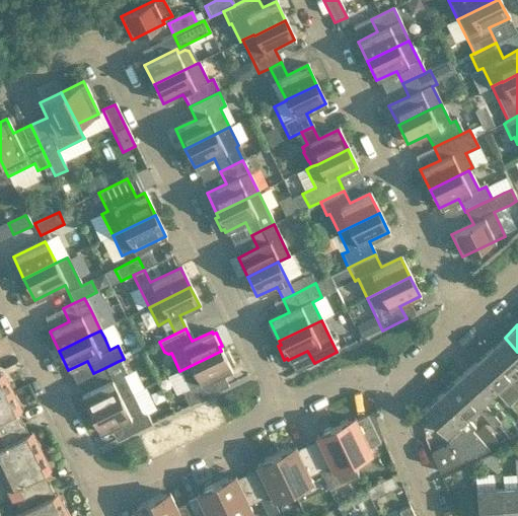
[(517,352),(505,338),(488,352),(511,377),(508,380),(516,390),(517,388),(517,352)]
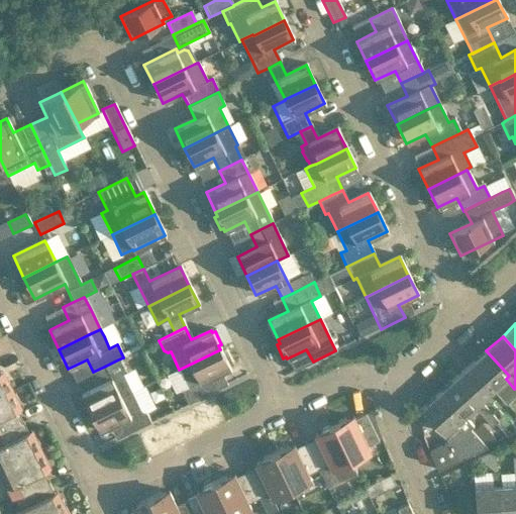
[(225,351),(222,352),(220,349),(179,370),(188,388),(180,392),(187,405),(216,391),(210,378),(229,369),(228,367),(231,365),(225,351)]
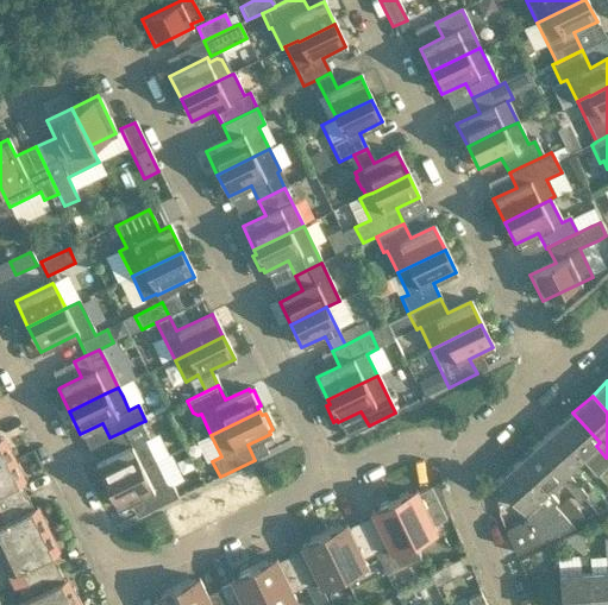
[(600,442),(572,413),(553,429),(581,459),(595,477),(607,465),(607,455),(606,458),(596,446),(600,442)]
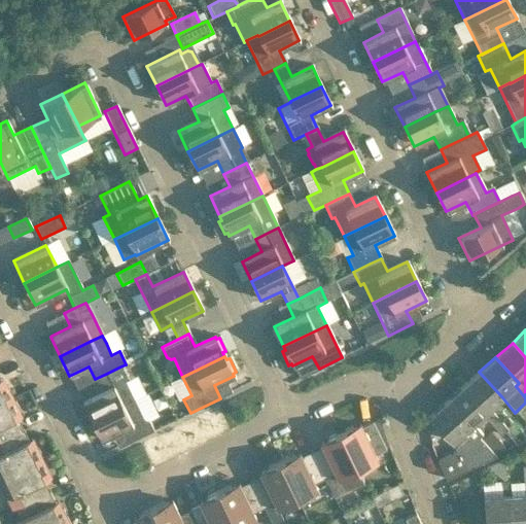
[(502,397),(479,372),(462,387),(485,413),(482,415),(491,425),(498,420),(489,410),(502,397)]
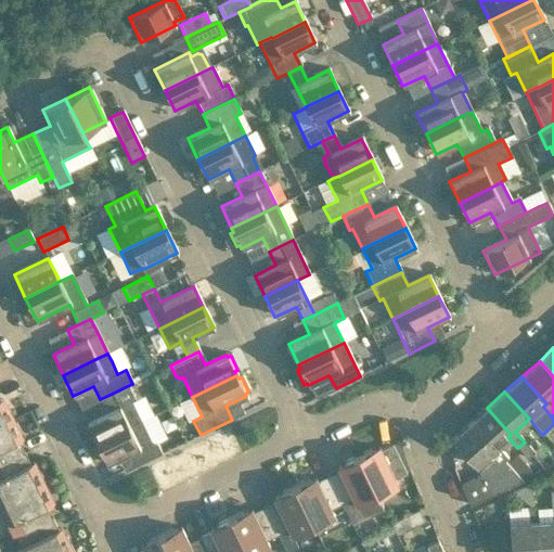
[(140,422),(130,401),(118,408),(112,394),(100,399),(106,413),(86,423),(97,444),(140,422)]
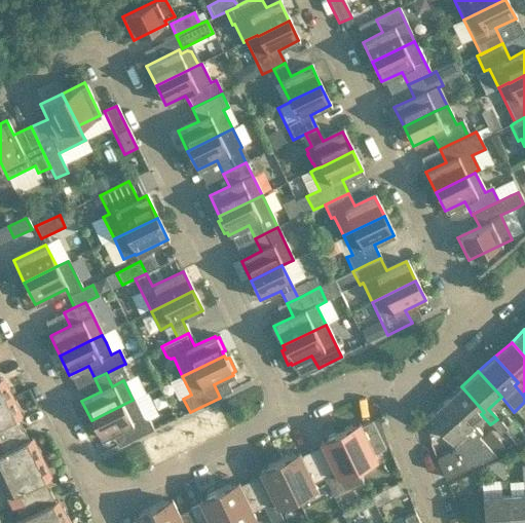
[(0,403),(12,398),(7,386),(3,388),(0,382),(0,403)]
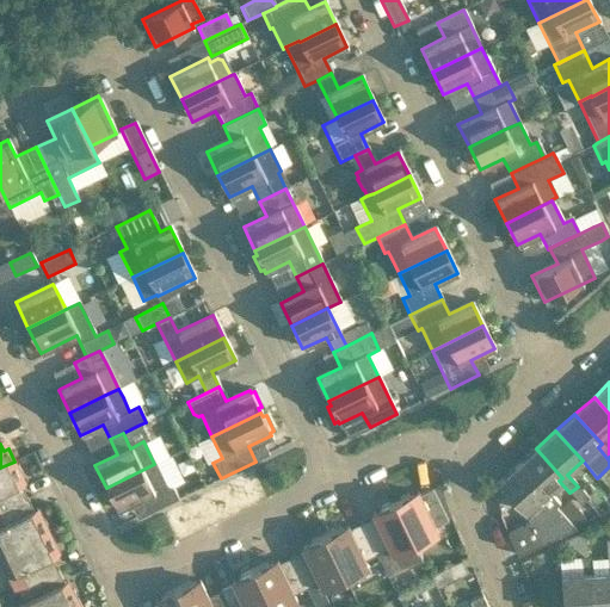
[(562,478),(536,448),(517,465),(543,495),(548,491),(559,481),(562,478)]
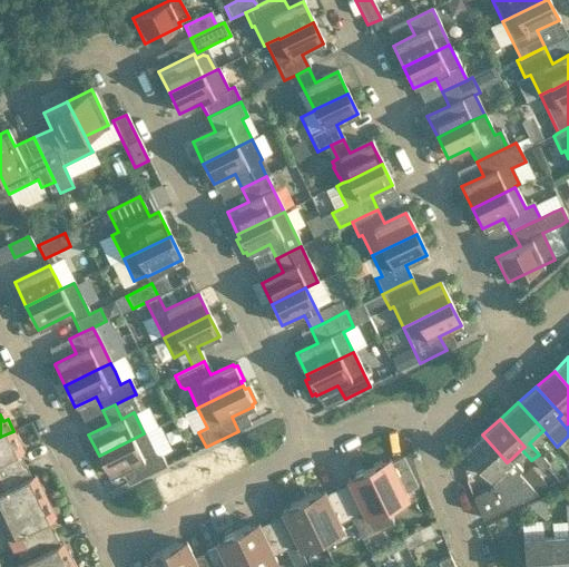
[(0,478),(25,466),(19,455),(15,445),(19,442),(13,431),(0,437),(0,478)]
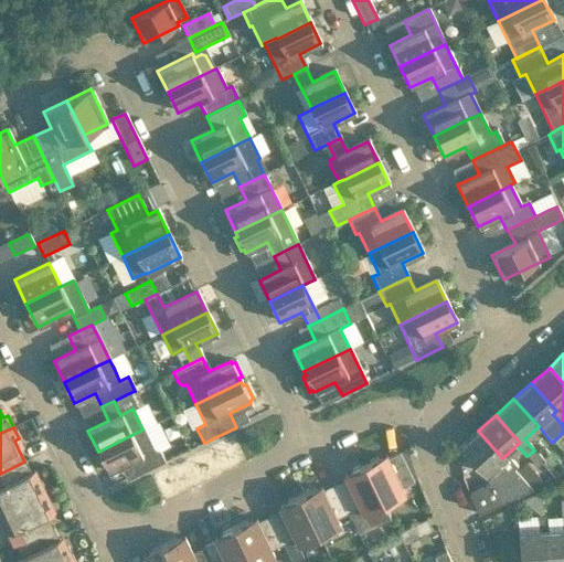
[(163,463),(159,453),(152,451),(142,430),(98,452),(108,473),(120,467),(129,463),(136,476),(148,470),(163,463)]
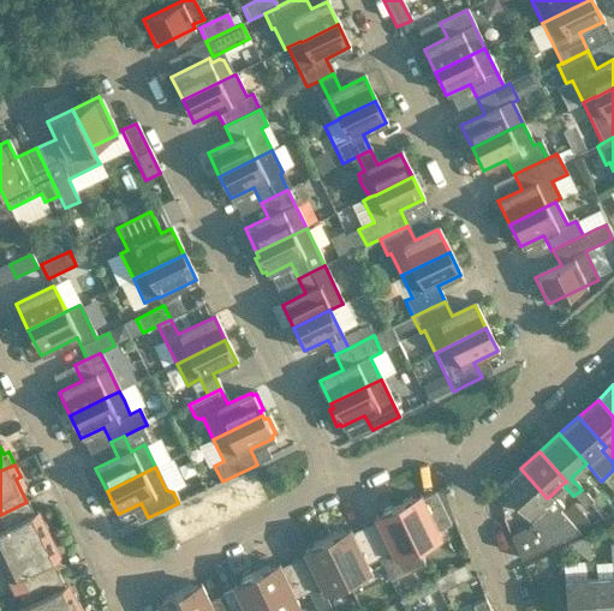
[(547,498),(520,468),(500,486),(528,516),(540,505),(546,511),(531,525),(532,527),(537,525),(548,549),(579,534),(558,510),(562,507),(552,495),(547,498)]
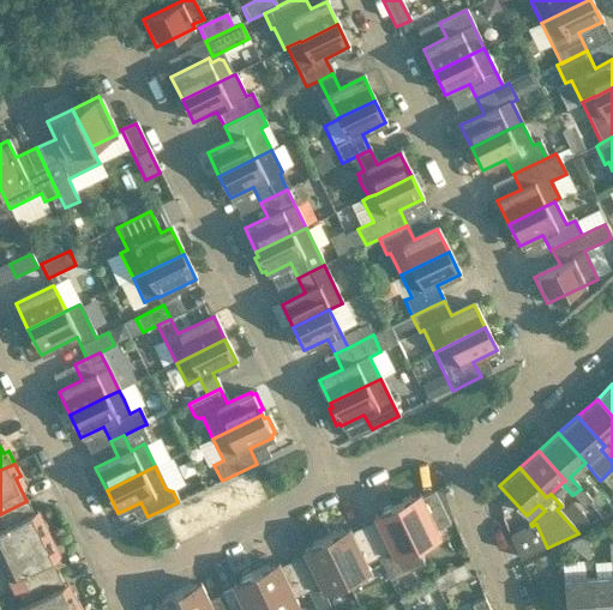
[(592,501),(581,489),(572,495),(583,508),(592,501)]
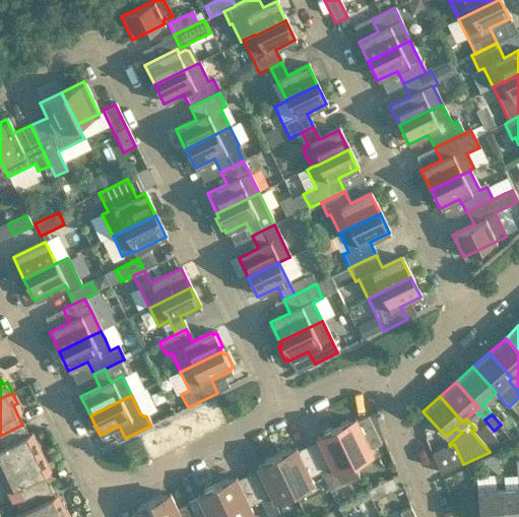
[(346,422),(334,428),(352,464),(372,455),(369,449),(380,444),(367,417),(355,423),(354,421),(347,424),(346,422)]
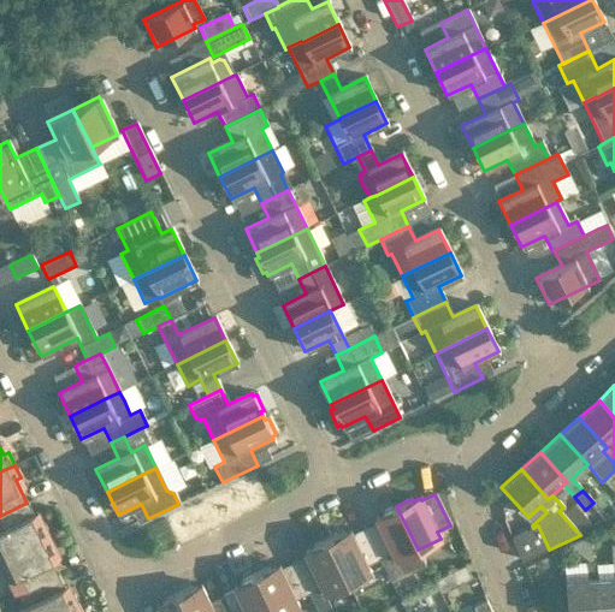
[(0,559),(49,536),(42,523),(39,526),(33,516),(27,503),(0,516),(0,528),(1,532),(0,532),(0,559)]
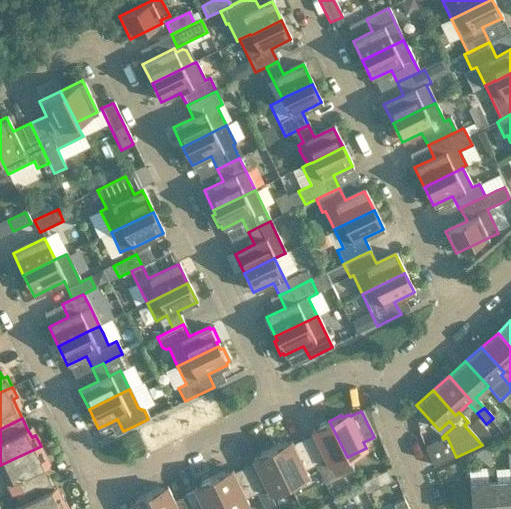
[(347,457),(329,421),(317,426),(319,429),(311,432),(313,435),(302,440),(315,466),(325,461),(328,466),(347,457)]
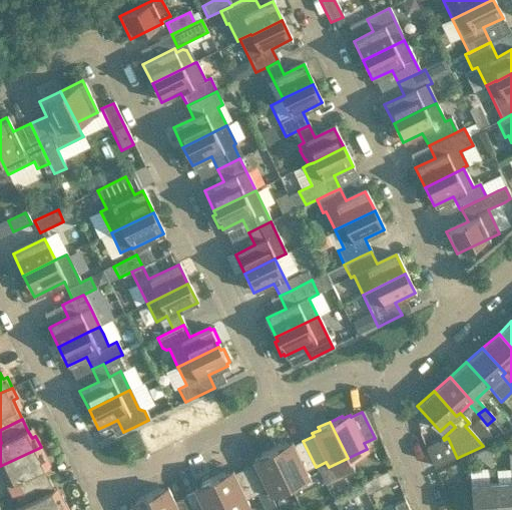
[(457,458),(448,438),(426,450),(435,469),(457,458)]
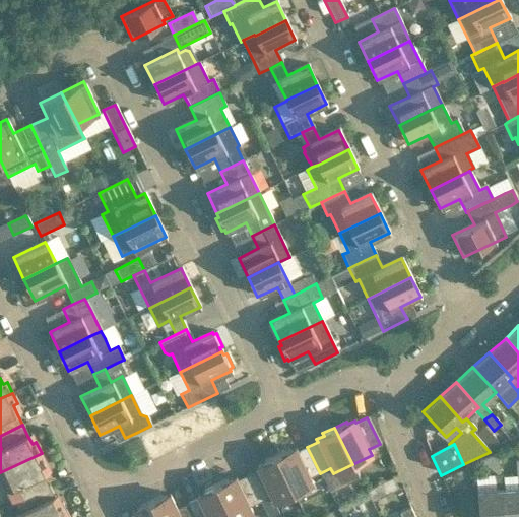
[(320,473),(307,447),(296,452),(295,449),(287,453),(286,451),(274,456),(293,493),(312,483),(309,478),(320,473)]
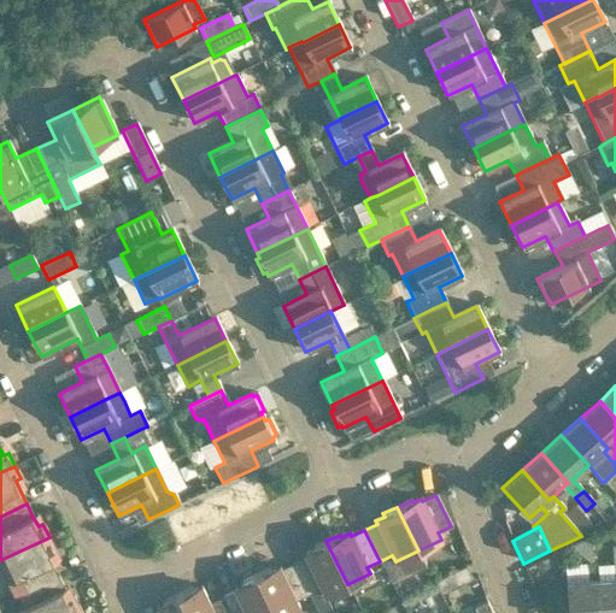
[(57,577),(51,564),(56,561),(51,552),(54,549),(50,537),(0,560),(0,569),(7,585),(18,579),(24,593),(57,577)]
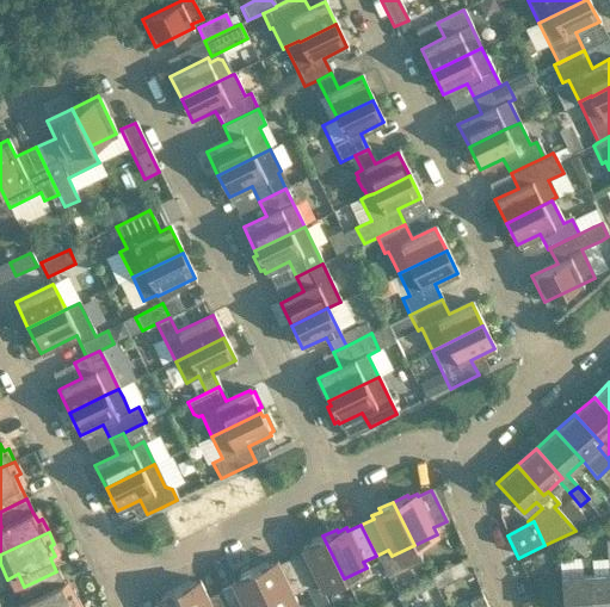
[(306,589),(318,583),(321,590),(344,578),(322,536),(308,543),(309,545),(301,550),(302,552),(290,558),(306,589)]
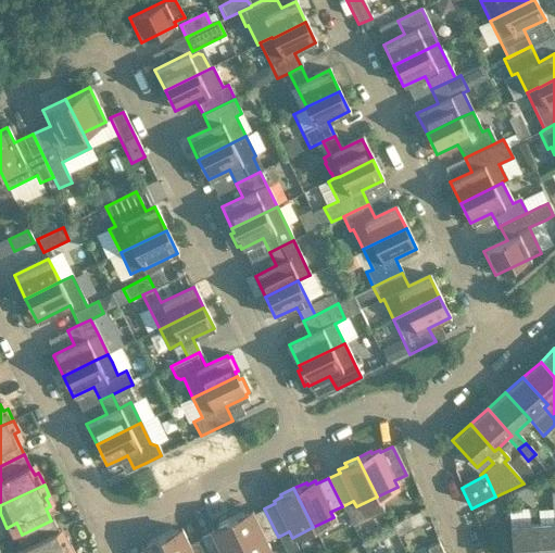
[(554,552),(554,507),(552,507),(553,523),(538,524),(533,524),(535,552),(554,552)]
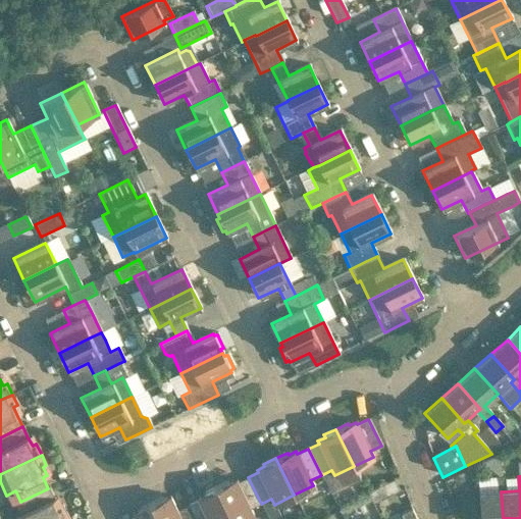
[(261,504),(248,477),(237,482),(236,480),(228,483),(227,481),(215,487),(230,518),(245,518),(253,515),(250,510),(261,504)]
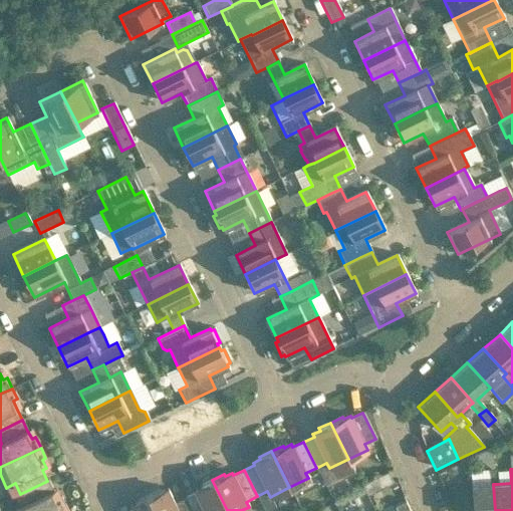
[(497,484),(496,472),(496,470),(488,471),(489,484),(471,486),(472,510),(495,510),(493,484),(497,484)]
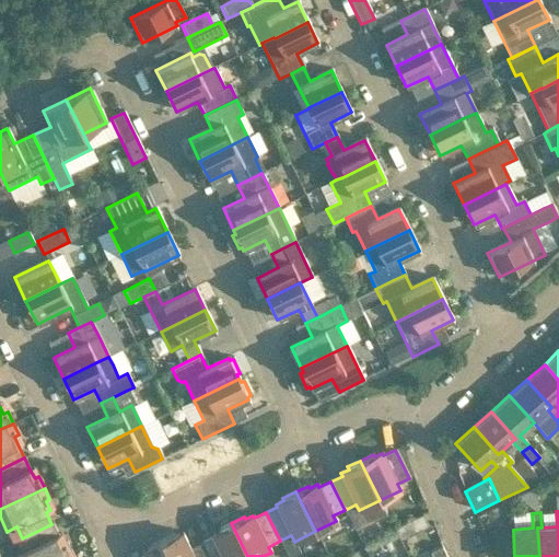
[(422,514),(403,524),(393,529),(399,541),(428,526),(422,514)]
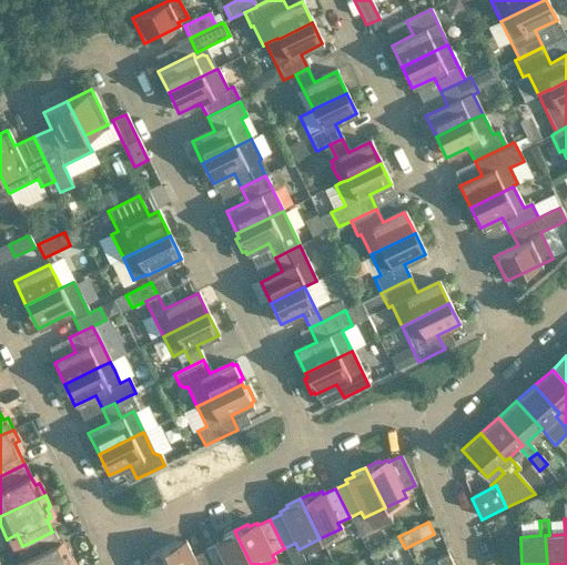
[(251,564),(234,531),(221,537),(222,540),(214,543),(215,546),(204,552),(211,564),(251,564)]
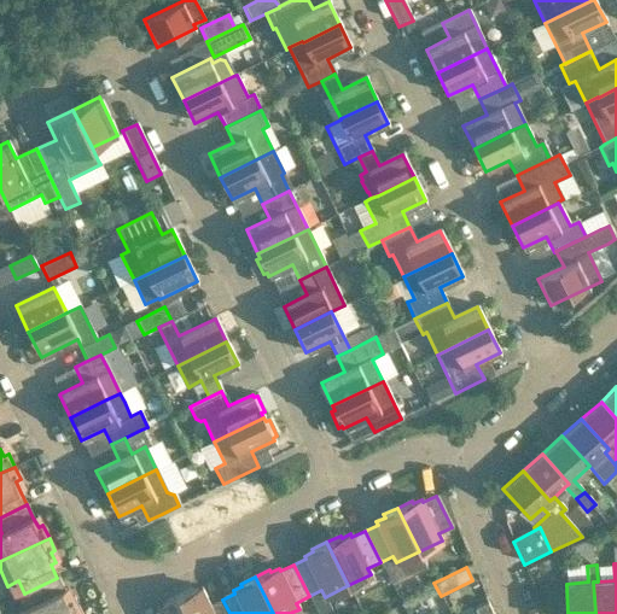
[(73,613),(79,610),(73,598),(69,601),(63,590),(57,578),(24,594),(31,606),(18,613),(73,613)]
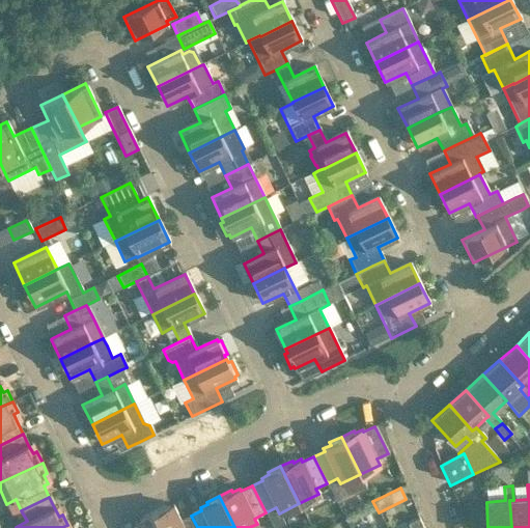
[(197,527),(191,516),(179,521),(172,506),(165,509),(164,507),(151,513),(158,527),(197,527)]
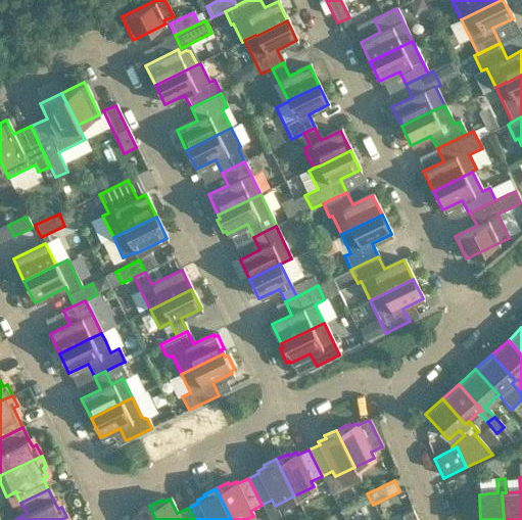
[(155,519),(149,506),(138,511),(139,514),(132,517),(133,519),(155,519)]
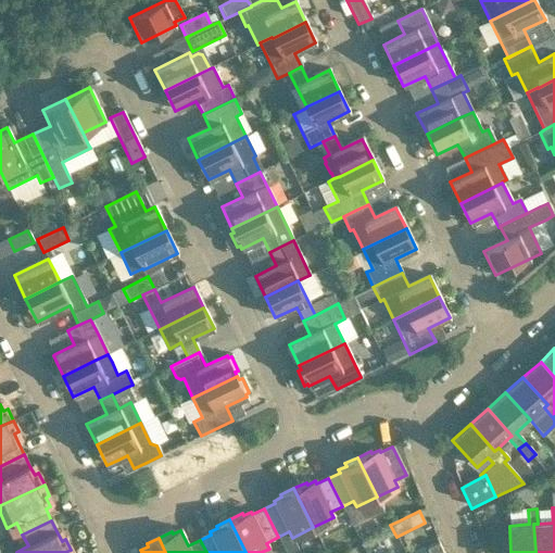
[(441,552),(437,543),(426,549),(428,552),(441,552)]
